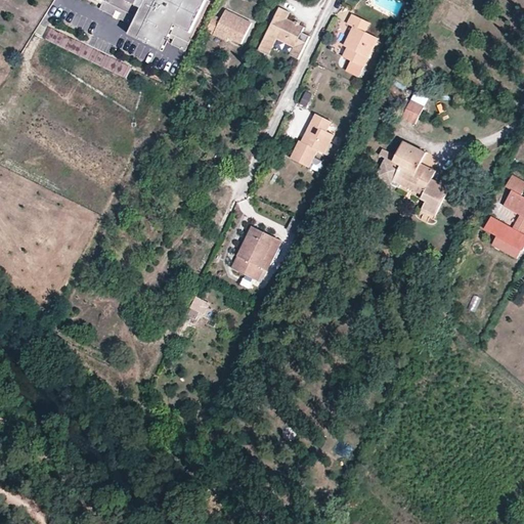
[(186,52),(211,1),(208,0),(101,0),(104,1),(100,9),(132,24),(127,32),(163,50),(167,42),(186,52)]
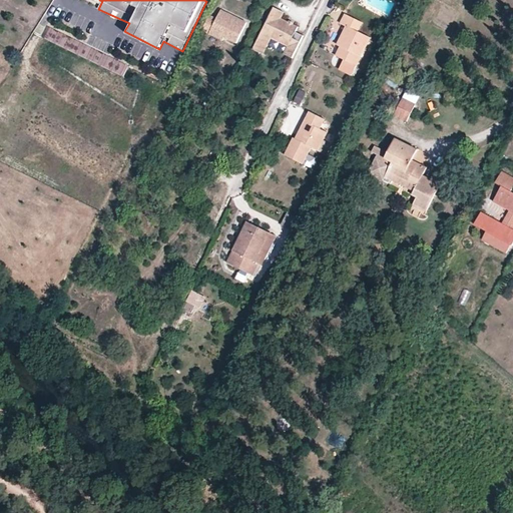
[(299,27),(282,19),(285,13),(275,8),(253,50),(264,55),(272,38),(289,46),(285,54),(294,58),(305,36),(297,32),(299,27)]
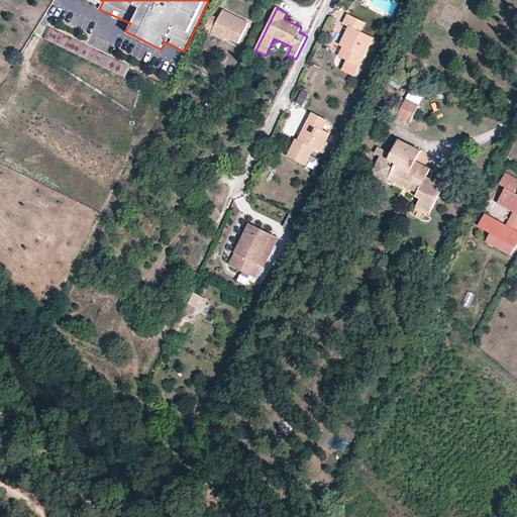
[(249,23),(223,10),(219,19),(212,16),(205,30),(212,34),(214,31),(226,37),(239,43),(249,23)]
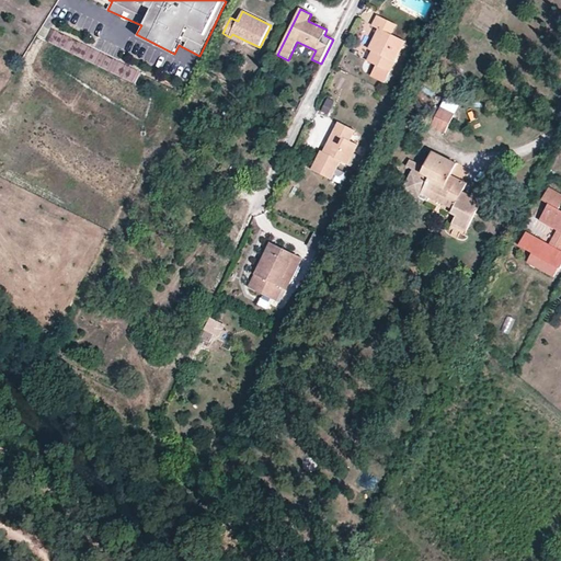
[(390,71),(405,41),(391,34),(396,24),(378,15),(373,25),(379,29),(370,45),(375,47),(368,61),(377,65),(390,71)]
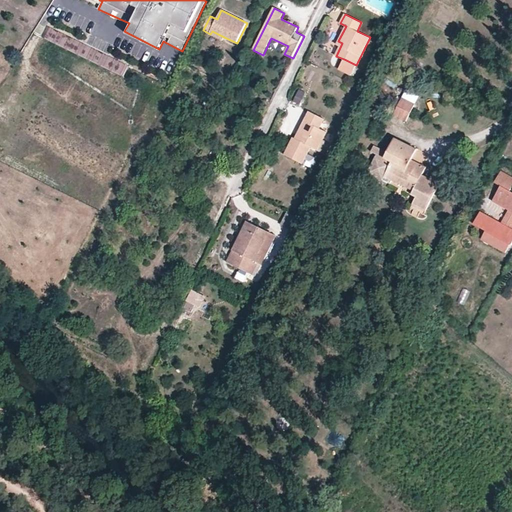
[(224,37),(212,31),(210,34),(223,40),(224,37)]
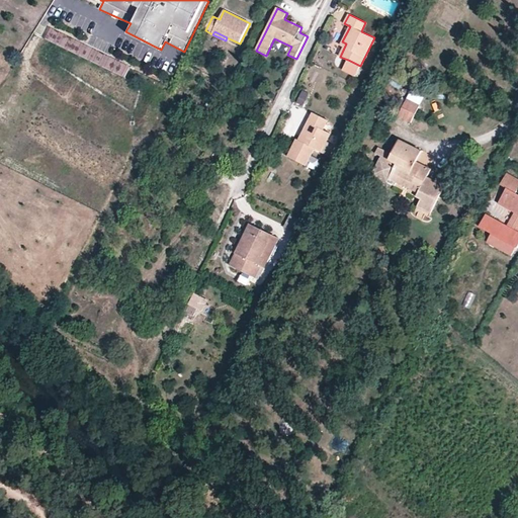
[(355,75),(360,66),(348,60),(344,70),(355,75)]
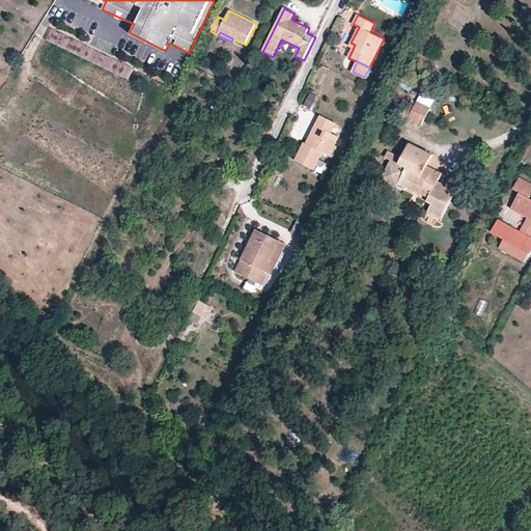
[(315,95),(309,92),(303,105),(310,108),(315,95)]
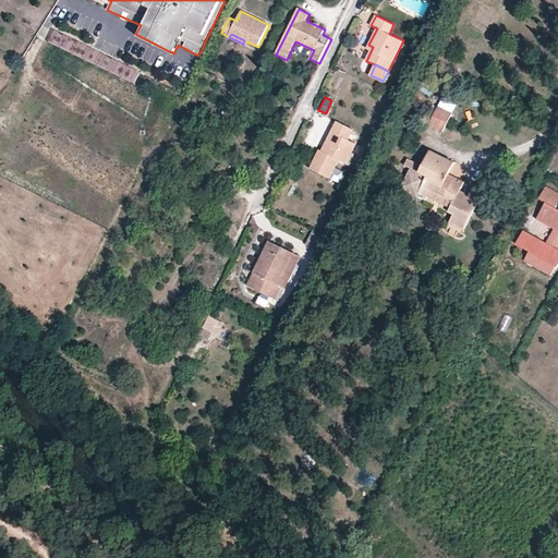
[(455,112),(441,106),(431,124),(445,132),(455,112)]
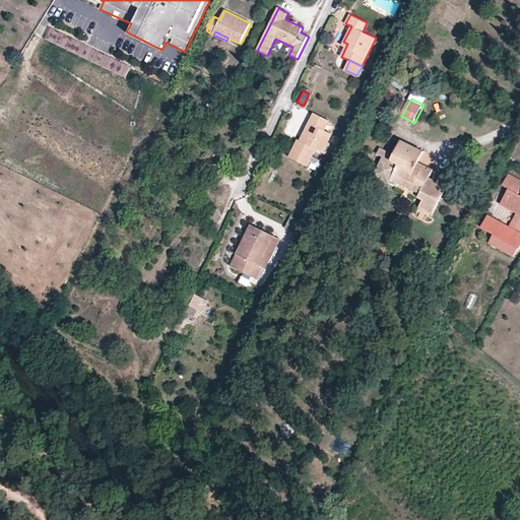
[(316,115),(311,125),(314,127),(305,143),(302,141),(300,140),(290,158),(309,168),(318,151),(324,154),(334,135),(326,131),(330,122),(316,115)]
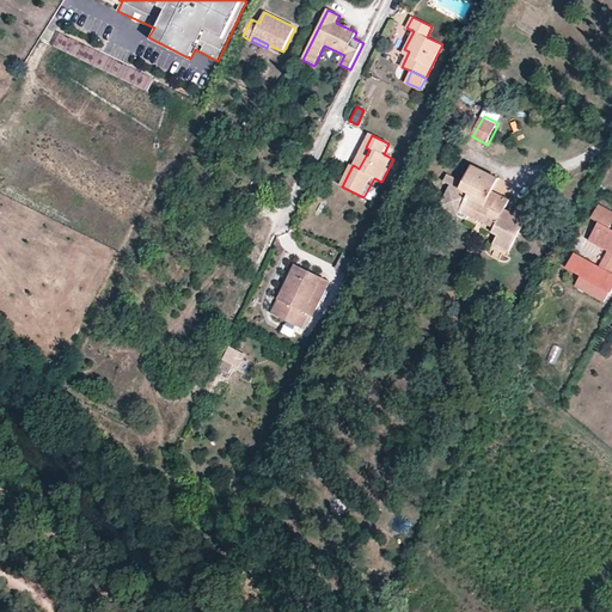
[(366,147),(355,166),(359,169),(369,150),(366,147)]
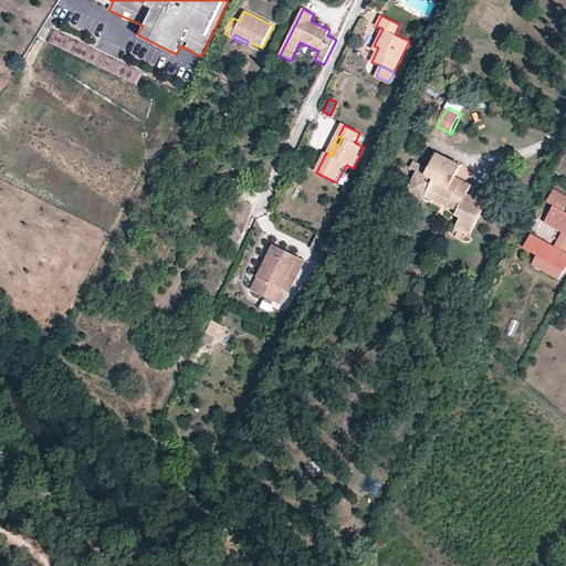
[(470,186),(462,181),(460,185),(453,181),(454,177),(460,166),(436,154),(428,169),(425,175),(433,178),(426,195),(433,199),(437,192),(461,205),(458,211),(453,220),(458,223),(454,230),(469,238),(489,198),(478,194),(475,199),(467,195),(470,186)]
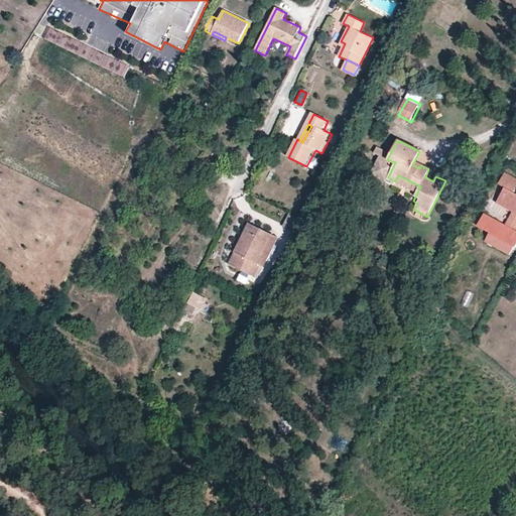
[(390,154),(377,147),(374,152),(381,155),(387,159),(390,154)]
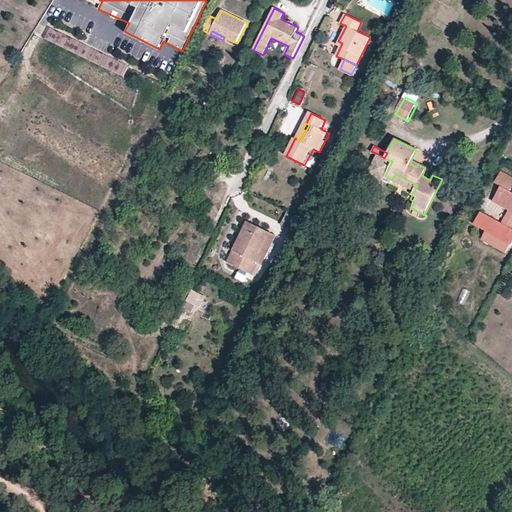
[(385,176),(392,161),(384,158),(378,154),(369,173),(383,180),(385,176)]
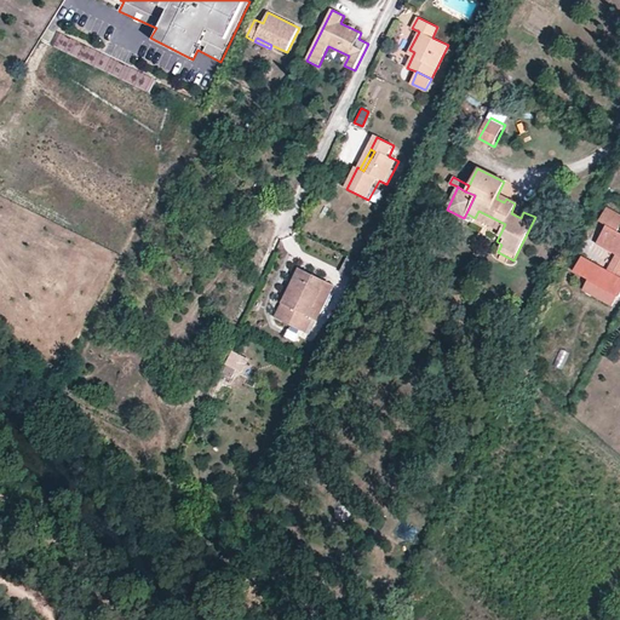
[(619,213),(608,207),(601,222),(608,225),(612,219),(619,224),(619,213)]
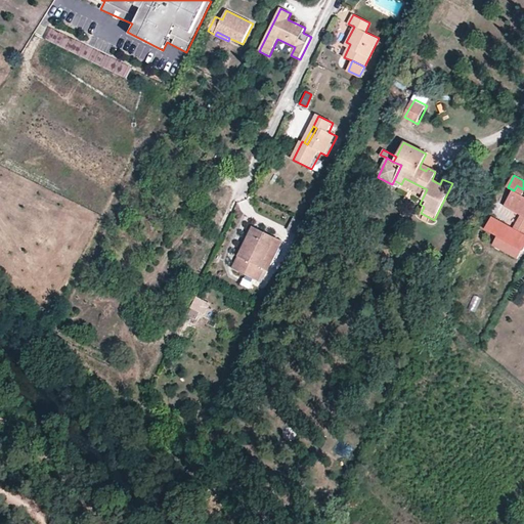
[(401,184),(424,195),(427,189),(404,178),(401,184)]
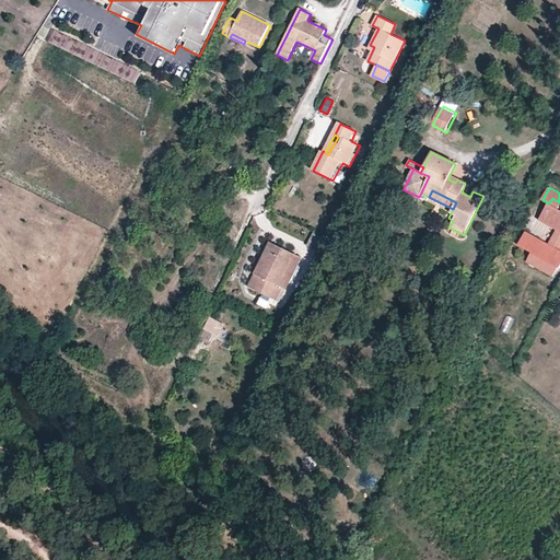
[(559,209),(559,208),(559,202),(552,198),(549,203),(540,220),(558,231),(549,245),(527,232),(520,245),(534,253),(559,268),(559,249),(558,249),(559,244),(559,209)]
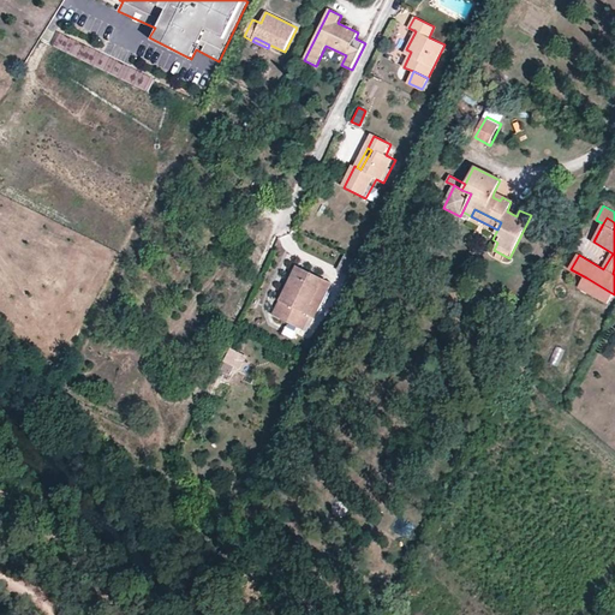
[(354,261),(345,257),(338,272),(347,276),(354,261)]
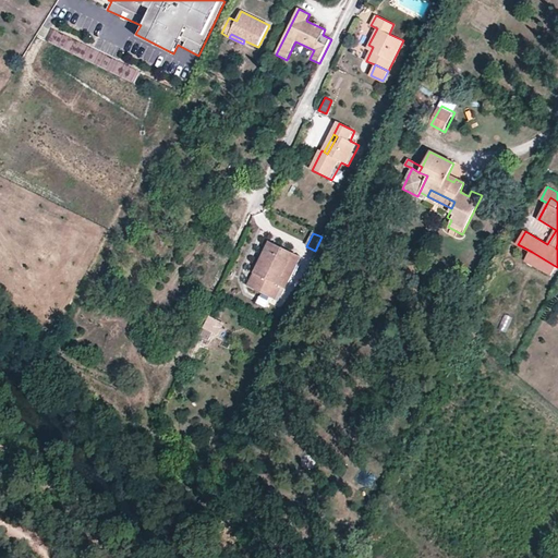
[(286,288),(300,256),(270,242),(247,287),(275,300),(281,286),(286,288)]
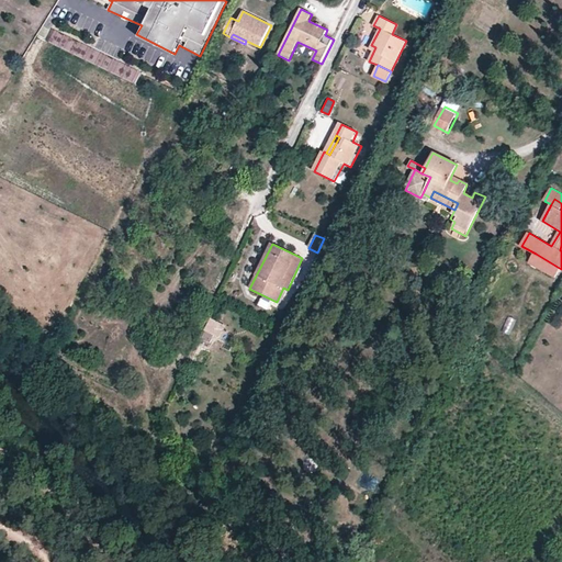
[(561,269),(536,254),(530,262),(557,277),(561,269)]
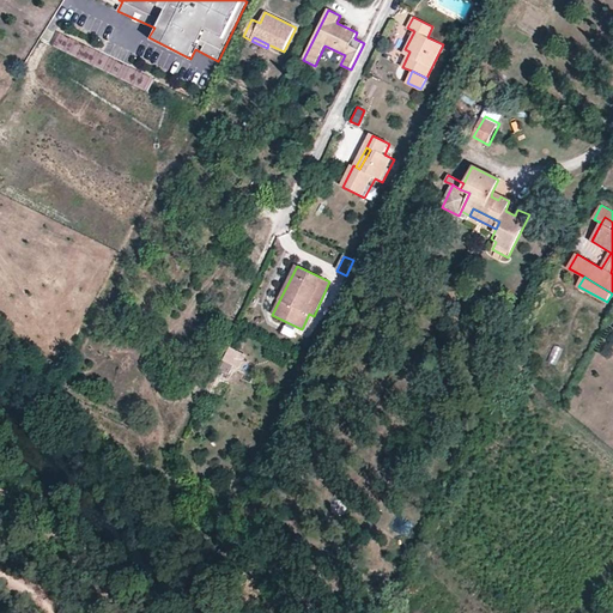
[(241,353),(232,350),(226,360),(235,365),(241,353)]
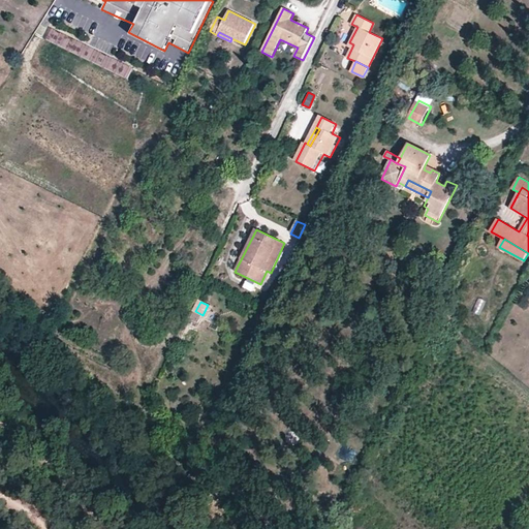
[(212,307),(208,305),(203,315),(207,317),(212,307)]
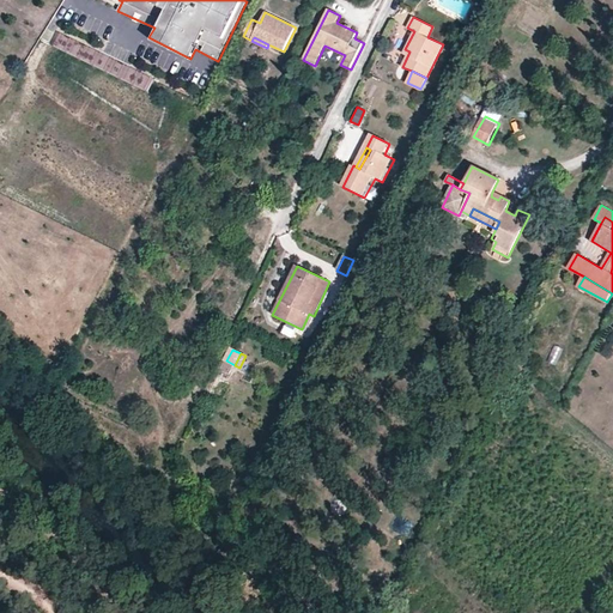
[(231,374),(235,365),(226,360),(222,370),(231,374)]
